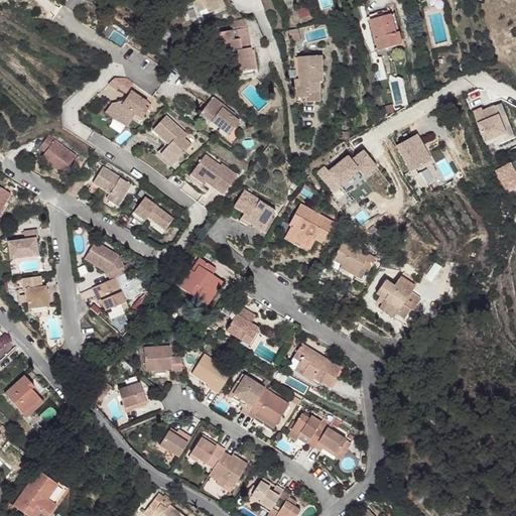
[(192,0),(195,4),(201,3),(202,8),(202,10),(221,5),(220,0),(192,0)]
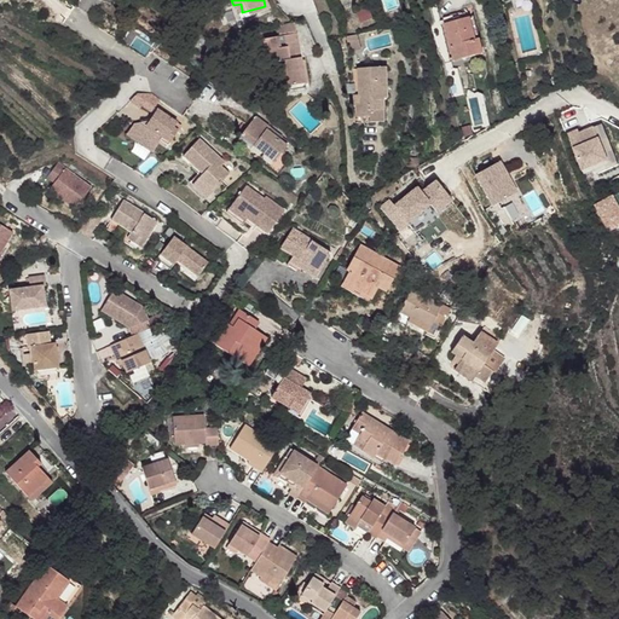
[(360,24),(374,19),(369,9),(357,13),(360,24)]
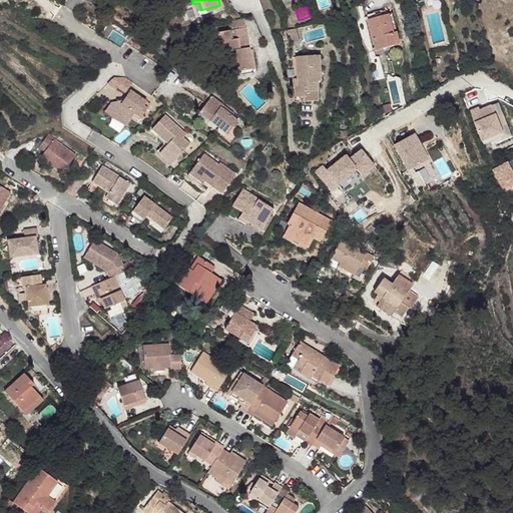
[(374,18),(357,24),(358,28),(376,23),(374,18)]
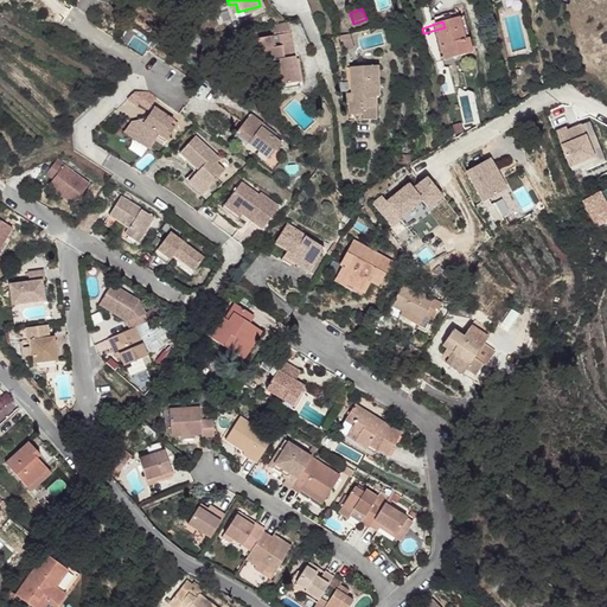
[(282,26),(283,36),(301,34),(300,24),(282,26)]
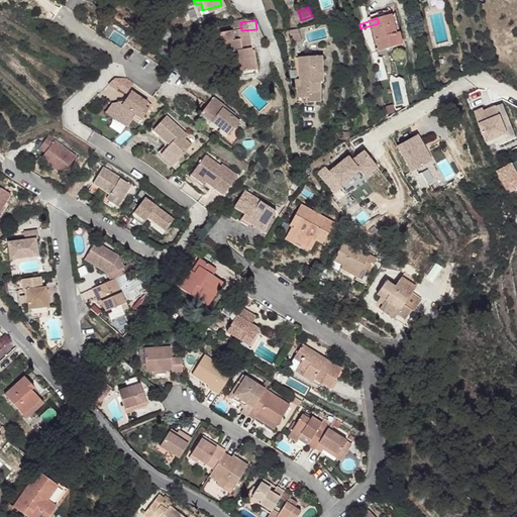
[(385,21),(382,22),(388,41),(385,42),(388,54),(395,52),(385,21)]
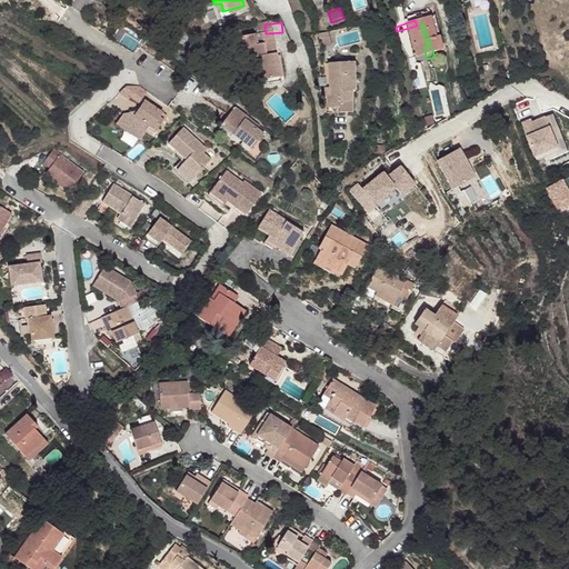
[(417,26),(397,31),(406,61),(413,59),(416,63),(427,59),(423,47),(427,46),(420,25),(417,26)]
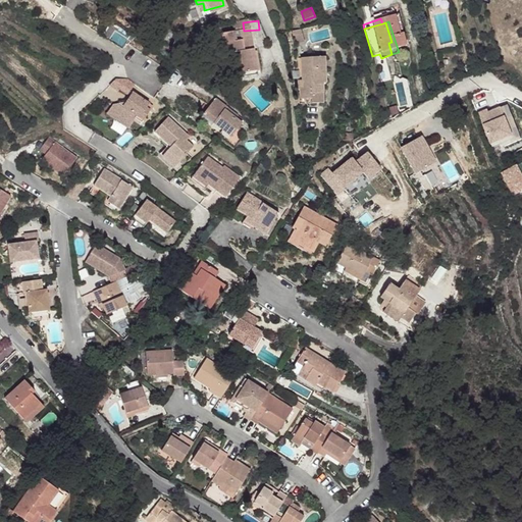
[(299,29),(291,30),(294,43),(302,41),(299,29)]
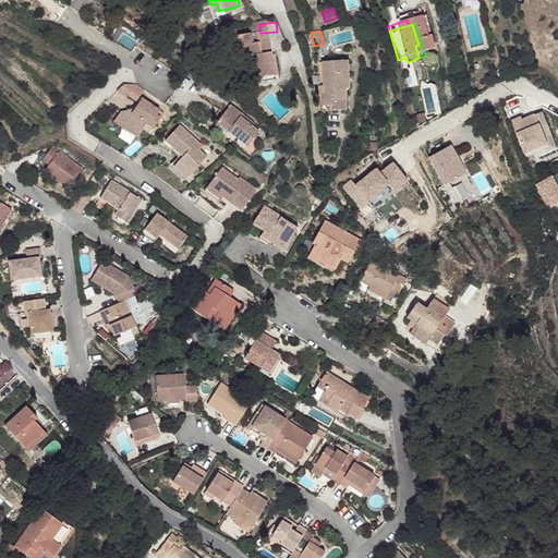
[(261,33),(237,36),(238,58),(251,57),(252,79),(258,79),(279,76),(278,55),(273,55),(273,44),(278,44),(277,32),(261,33)]
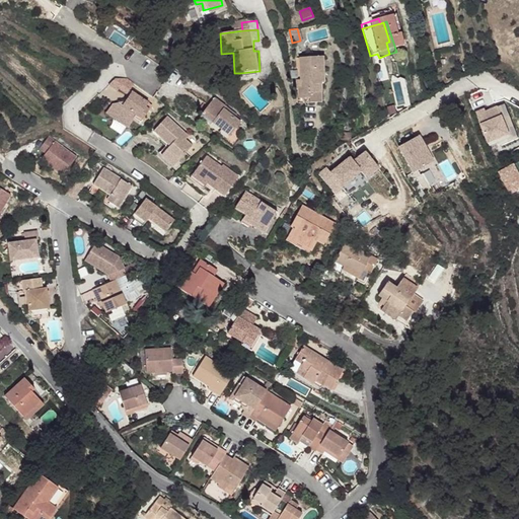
[(325,54),(298,55),(301,99),(316,98),(316,90),(323,89),(323,81),(328,81),(325,54)]
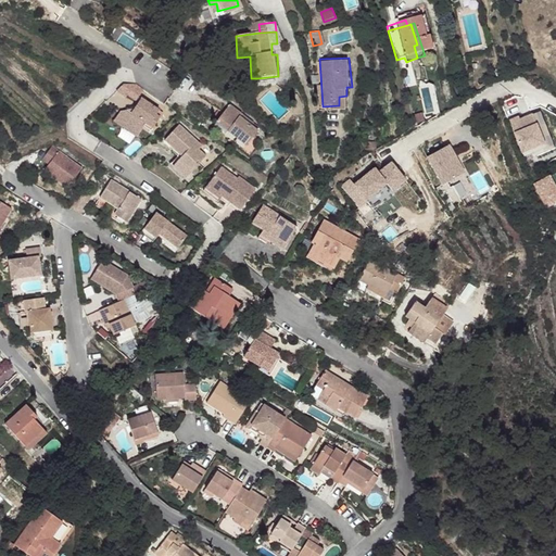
[(123,81),(118,95),(138,102),(142,89),(123,81)]
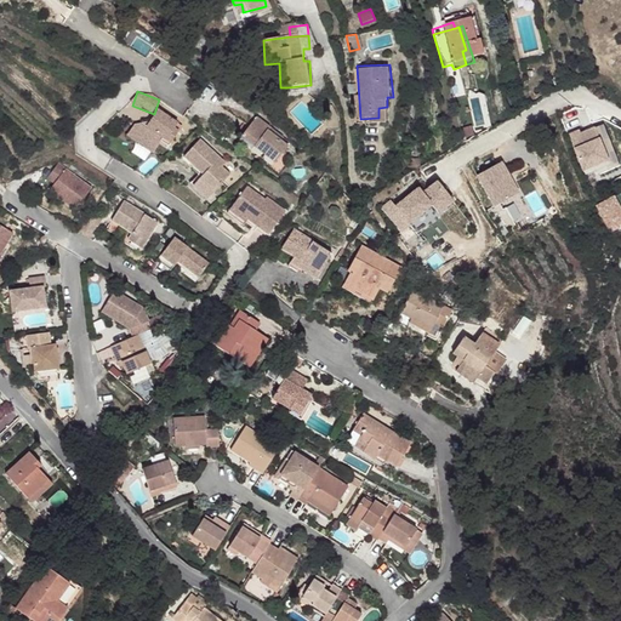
[(135,124),(127,135),(153,153),(164,137),(171,142),(183,124),(159,108),(151,120),(135,124)]
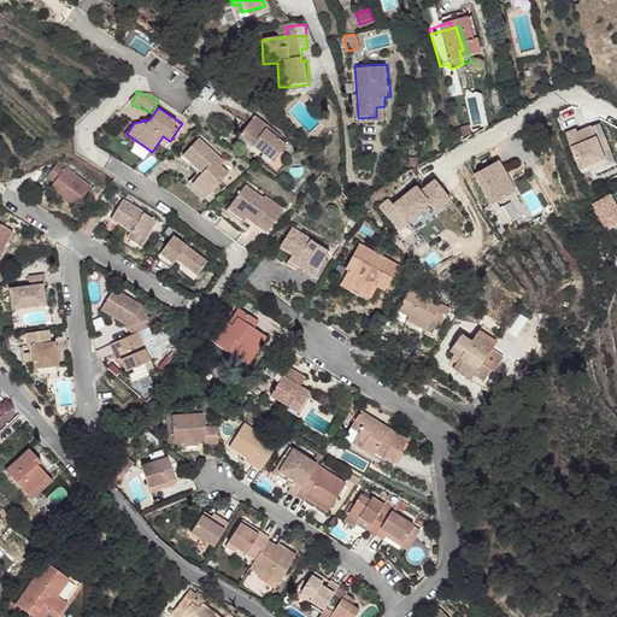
[(247,127),(241,135),(271,159),(283,145),(276,140),(263,128),(265,124),(254,116),(247,127)]
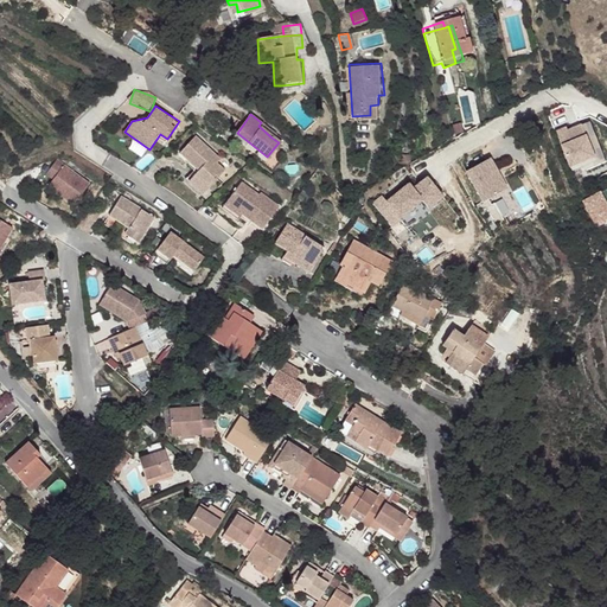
[(261,122),(259,126),(272,138),(274,133),(261,122)]
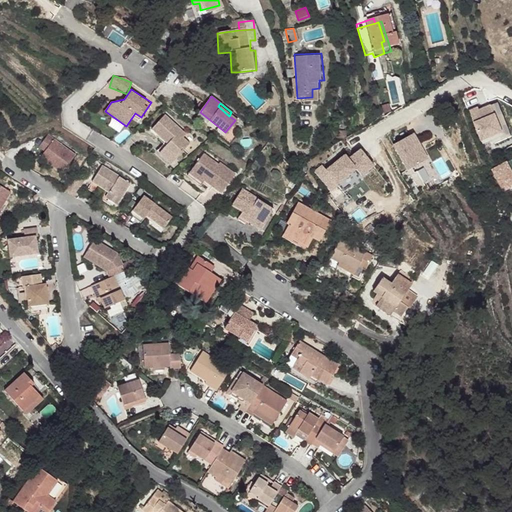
[(468,112),(479,145),(501,137),(490,105),(468,112)]
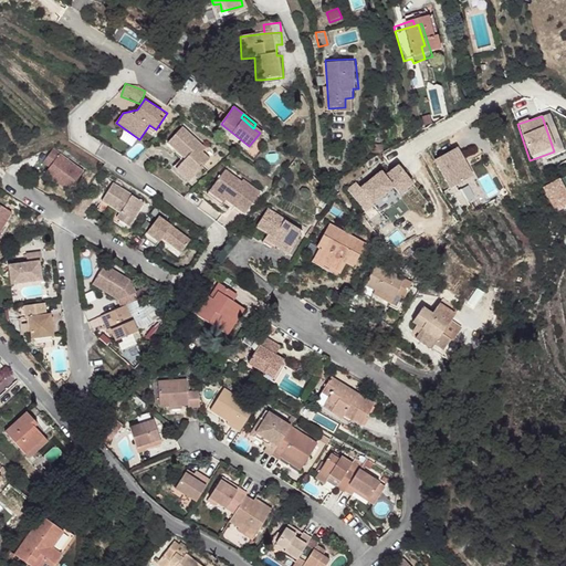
[(178,123),(166,139),(181,153),(185,155),(177,165),(190,176),(208,152),(201,146),(205,142),(178,123)]
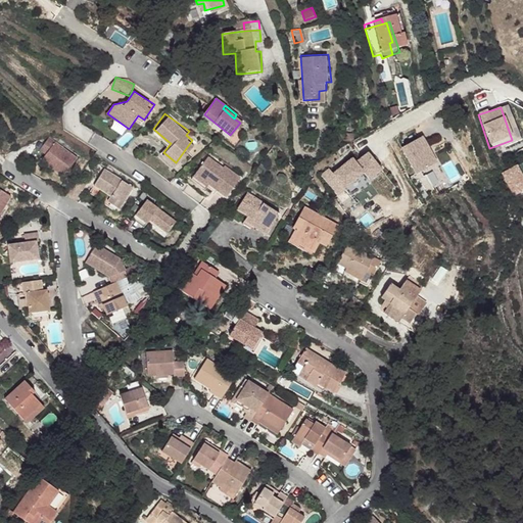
[(81,154),(52,134),(40,151),(45,156),(41,161),(63,178),(81,154)]
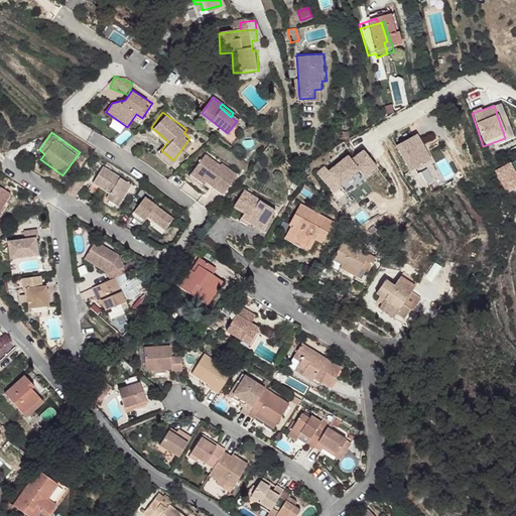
[(432,159),(417,133),(395,146),(410,172),(432,159)]
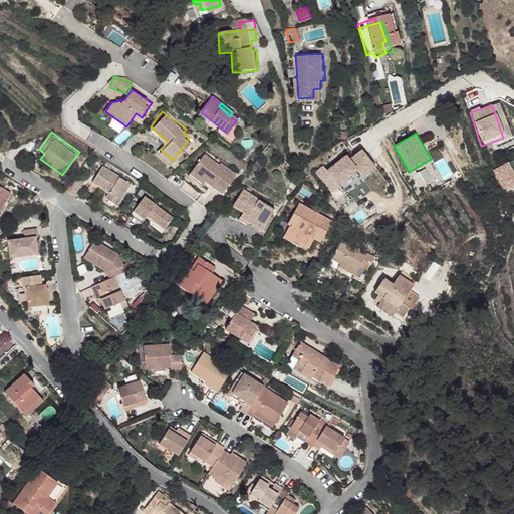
[(165,139),(158,148),(161,150),(168,141),(165,139)]
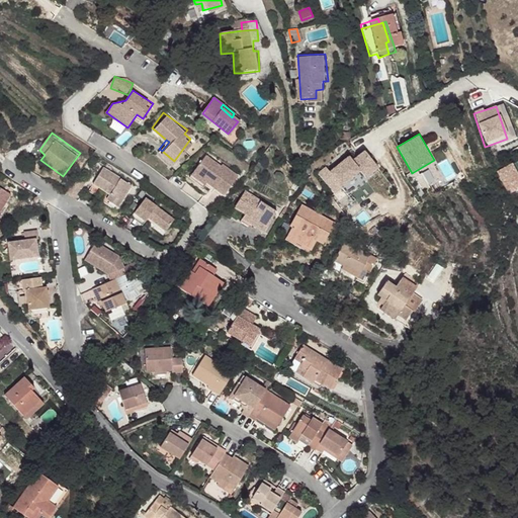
[(326,167),(317,173),(334,193),(360,172),(365,179),(379,168),(365,150),(353,160),(349,156),(330,171),(326,167)]
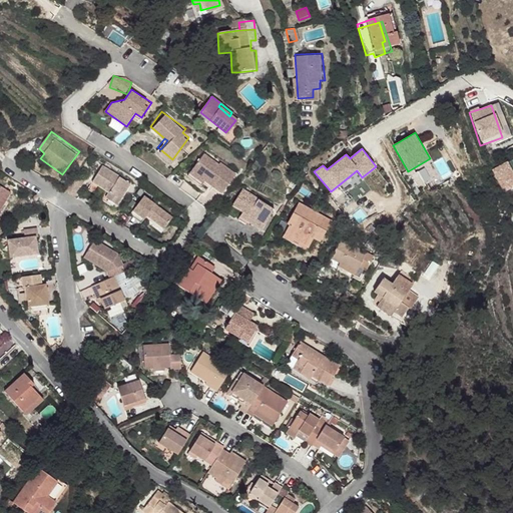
[(203,151),(190,168),(204,178),(221,190),(236,171),(220,160),(218,161),(203,151)]
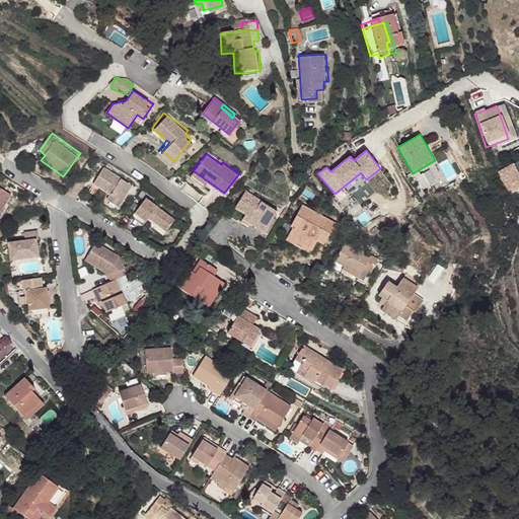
[(103,167),(93,184),(113,195),(108,201),(121,207),(133,184),(103,167)]
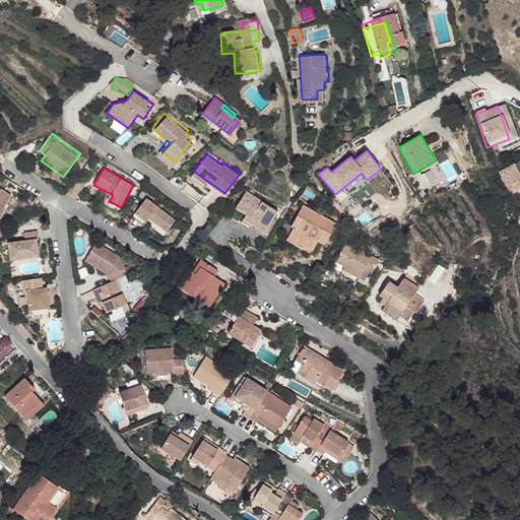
[(193,171),(189,176),(204,186),(207,181),(193,171)]
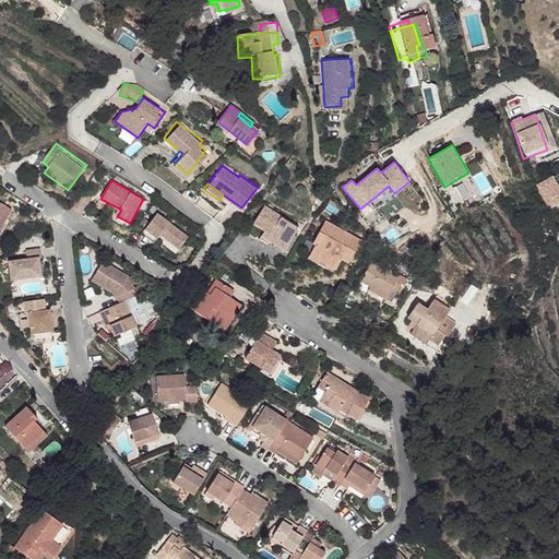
[(80,197),(70,209),(86,217),(94,204),(80,197)]
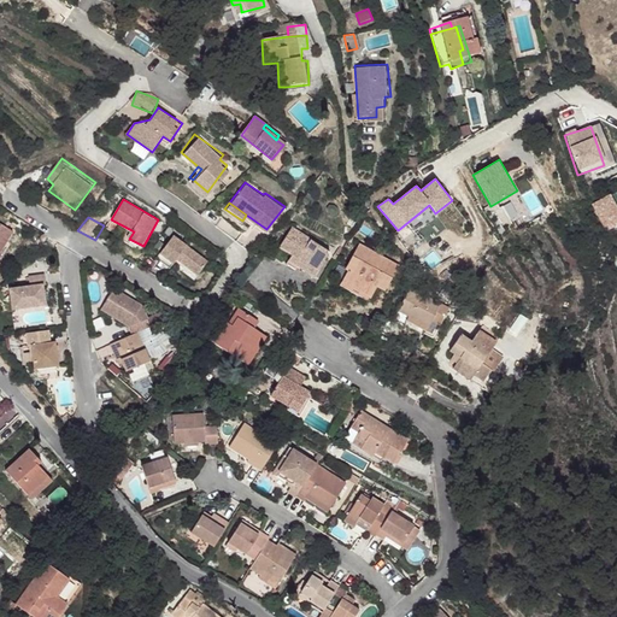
[(0,259),(16,234),(0,224),(0,259)]
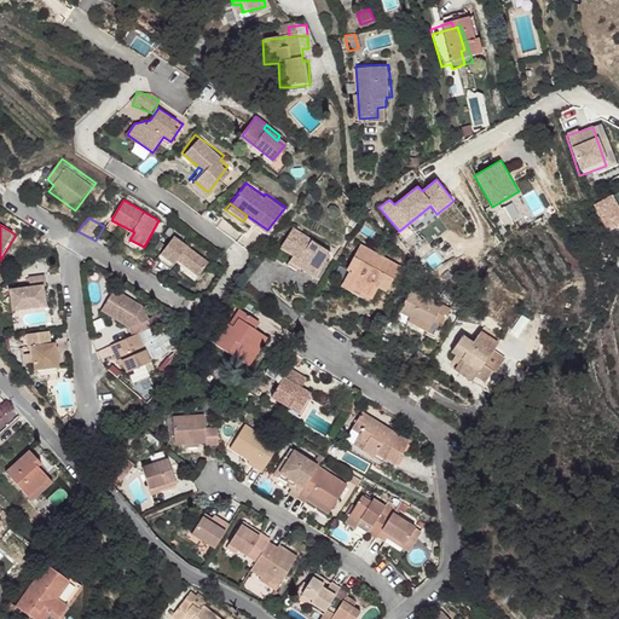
[(295,252),(290,258),(317,276),(334,252),(296,225),(283,243),(295,252)]
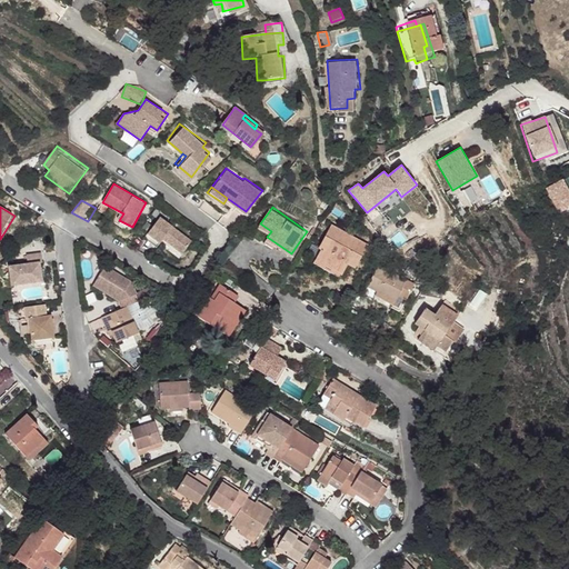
[(162,217),(150,233),(163,242),(167,238),(185,252),(193,240),(162,217)]
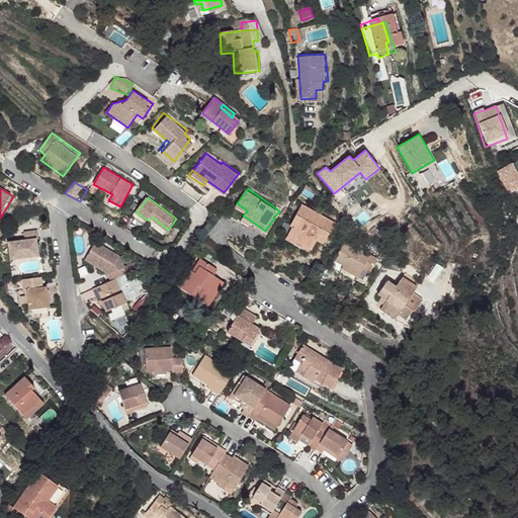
[(292,228),(286,240),(310,253),(317,241),(323,245),(336,223),(303,204),(290,226),(292,228)]
